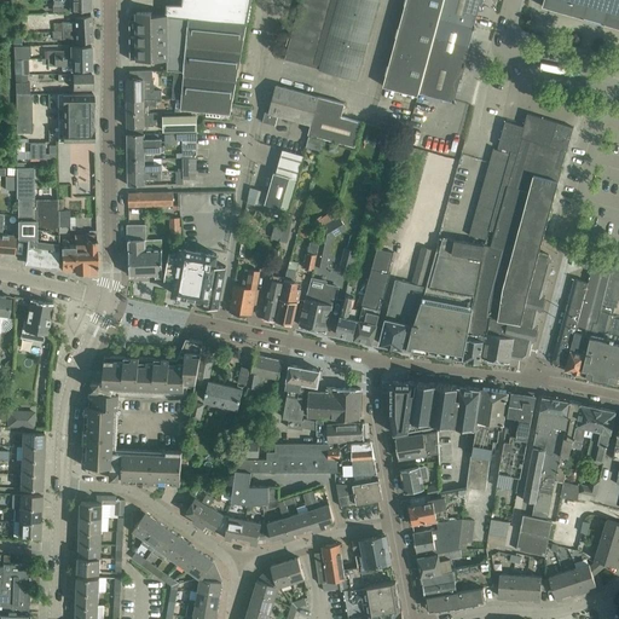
[(91,10),(90,0),(52,0),(53,6),(70,5),(70,11),(79,10),(91,10)]
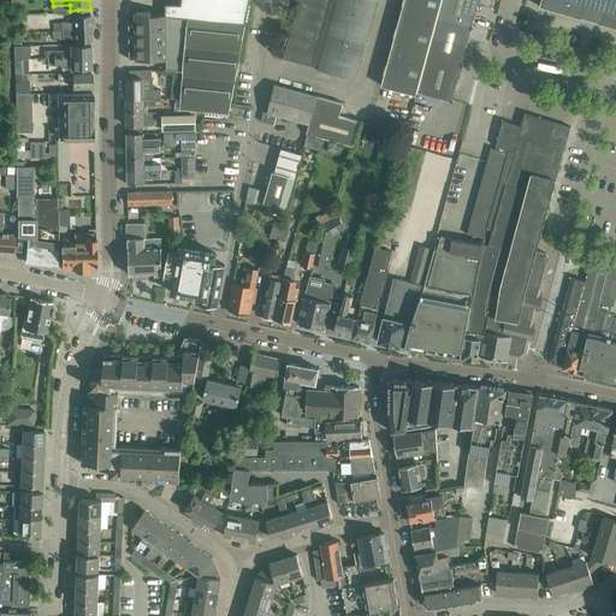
[(136,19),(129,19),(129,40),(129,60),(166,59),(166,70),(183,71),(179,110),(205,112),(229,114),(231,105),(243,39),(246,24),(246,23),(250,0),(249,0),(181,0),(182,5),(166,5),(166,11),(166,16),(152,15),(150,12),(136,13),(136,19)]
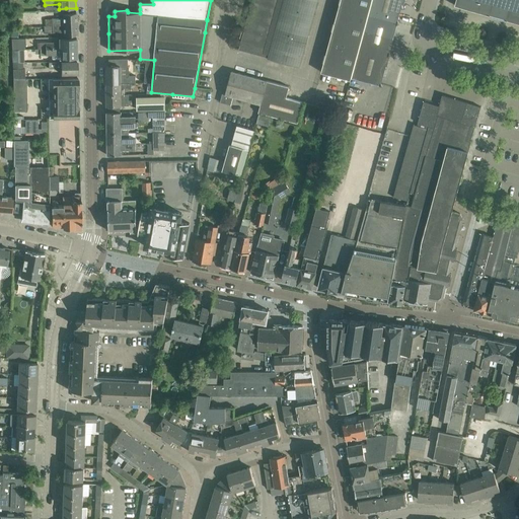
[(285,0),(252,0),(239,50),(271,58),(285,0)]
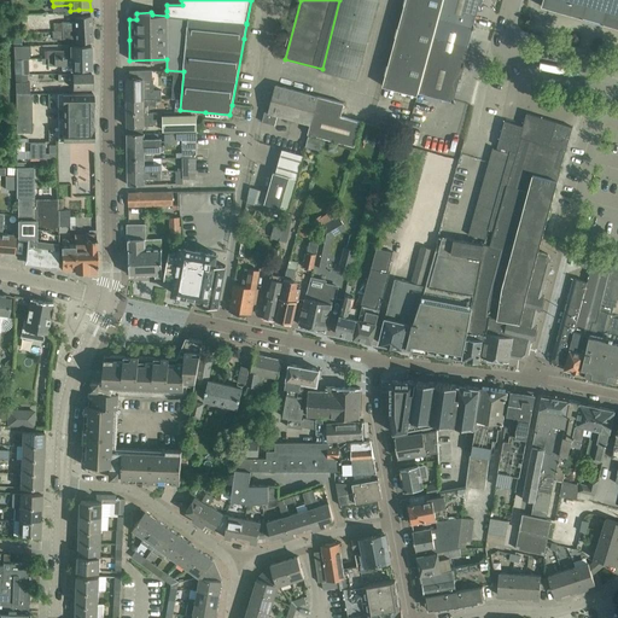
[(378,0),(339,0),(322,69),(357,79),(378,0)]
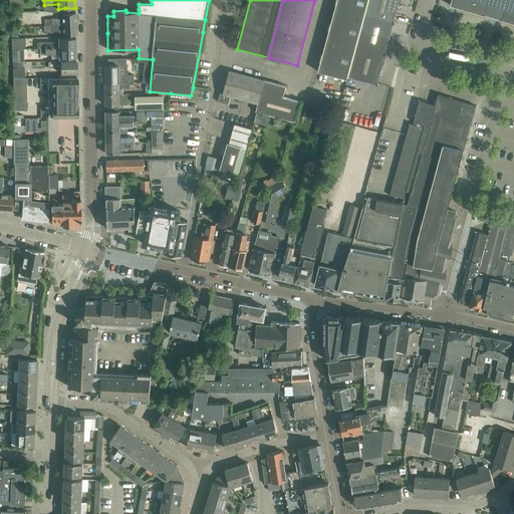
[(367,0),(336,0),(333,13),(362,21),(364,14),(367,0)]
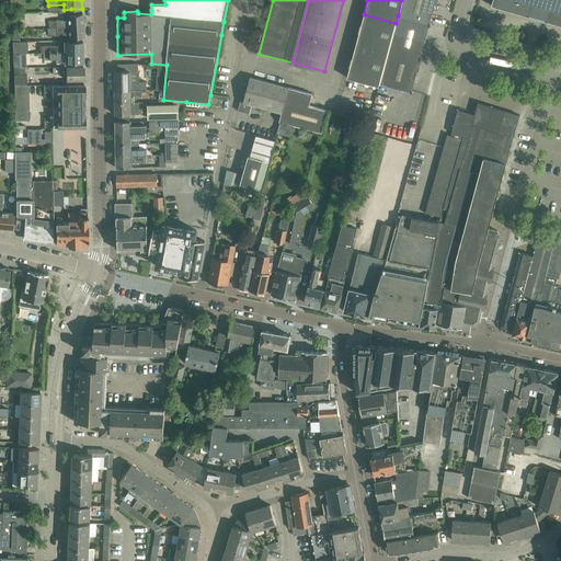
[(402,0),(398,15),(432,25),(431,23),(436,0),(402,0)]
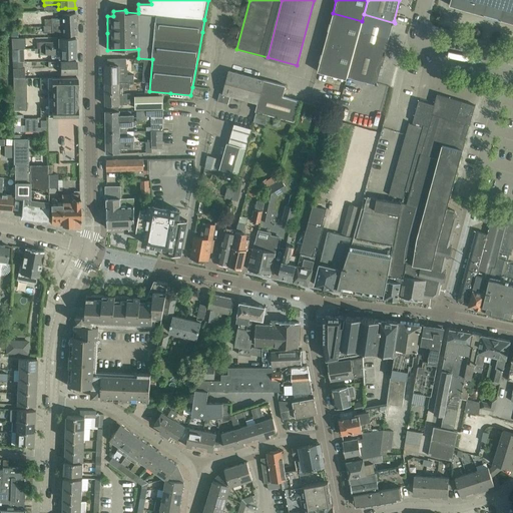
[(512,0),(451,0),(450,6),(512,23),(512,0)]
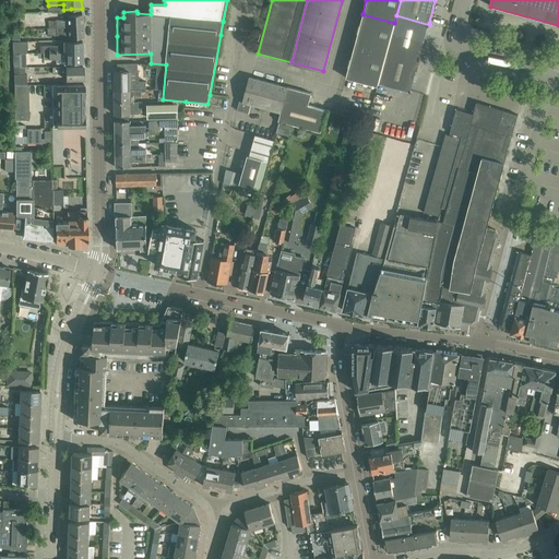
[(47,28),(56,28),(83,26),(82,14),(68,15),(68,20),(46,21),(47,28)]
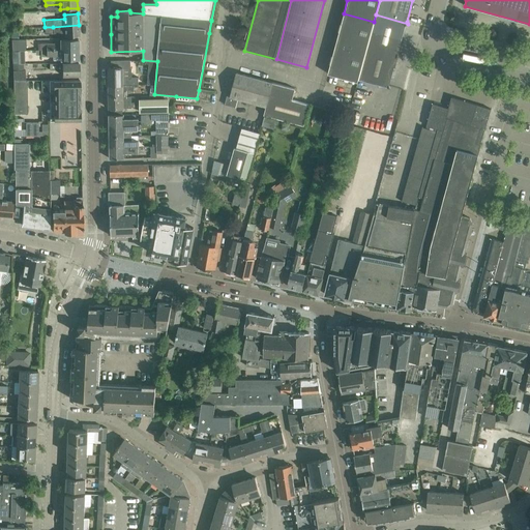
[(374,22),(344,13),(335,43),(365,52),(374,22)]
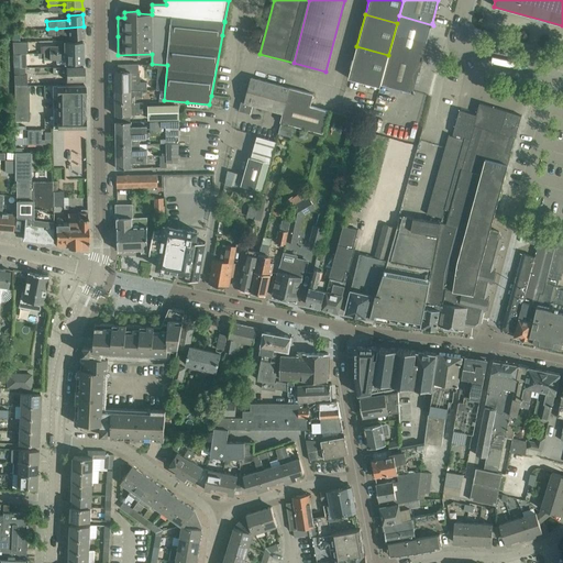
[(394,39),(381,85),(415,94),(414,90),(421,61),(424,59),(422,56),(431,26),(433,25),(399,15),(394,39)]
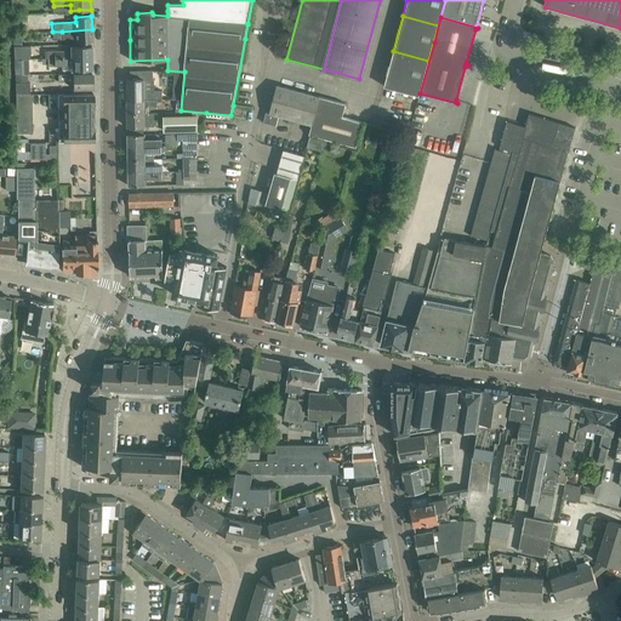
[(92,29),(62,32),(52,32),(52,40),(75,39),(77,43),(93,43),(92,29)]
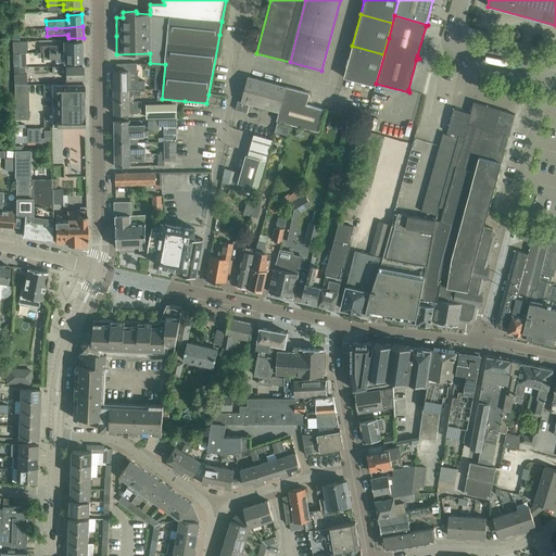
[(26,40),(12,40),(12,53),(27,53),(26,40)]
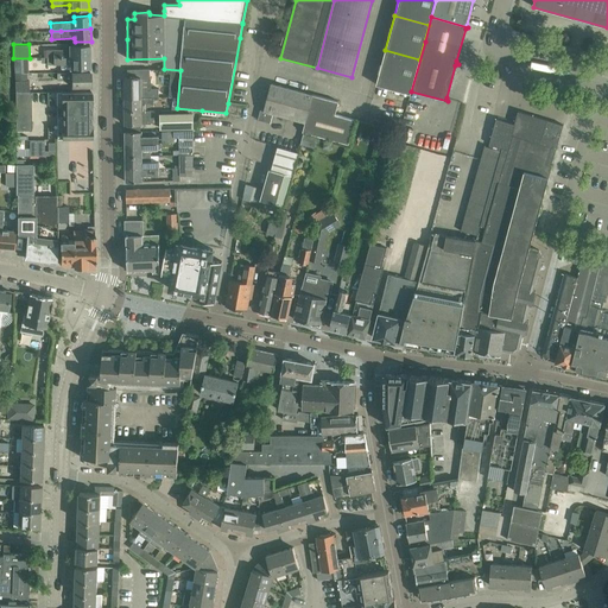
[(90,57),(89,45),(77,45),(69,45),(69,50),(54,50),(54,57),(90,57)]
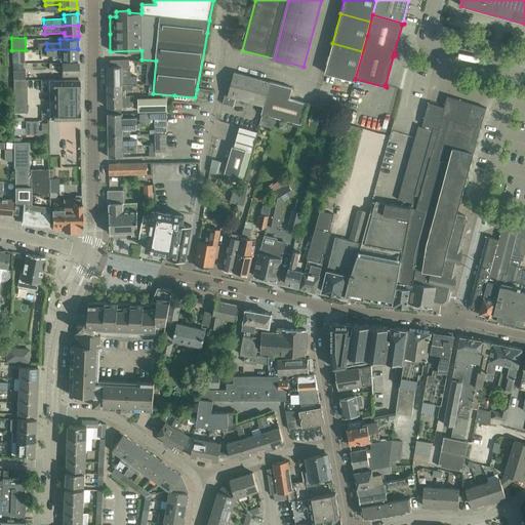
[(362,51),(332,43),(324,73),(354,81),(362,51)]
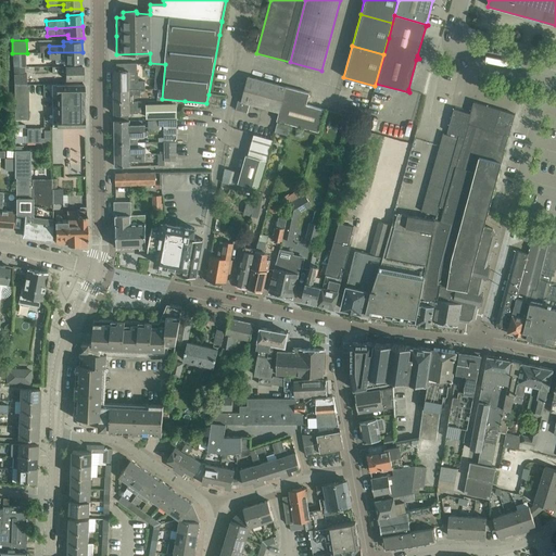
[(83,63),(83,52),(49,52),(42,52),(42,59),(64,59),(64,63),(72,63),(83,63)]
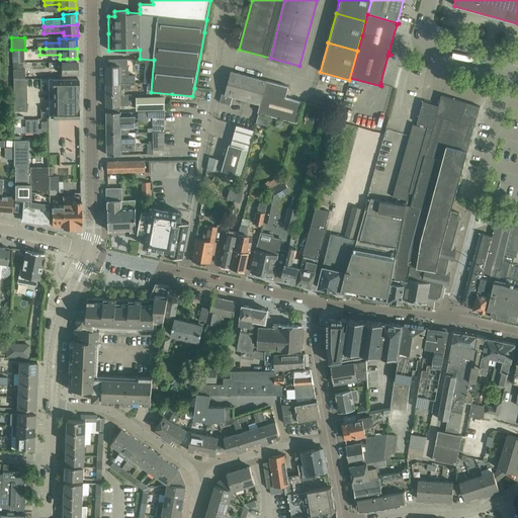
[(77,74),(77,62),(49,62),(49,69),(62,68),(62,74),(77,74)]
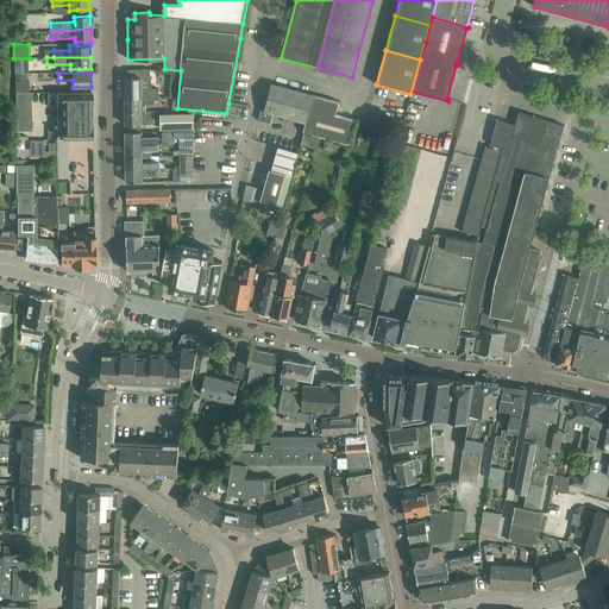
[(23,81),(23,74),(16,74),(16,94),(32,94),(32,93),(30,93),(29,81),(23,81)]
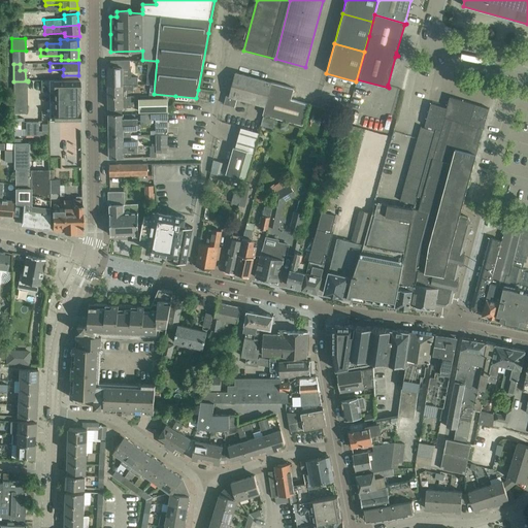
[(123,67),(119,67),(108,68),(108,86),(133,85),(137,85),(137,77),(123,77),(123,67)]
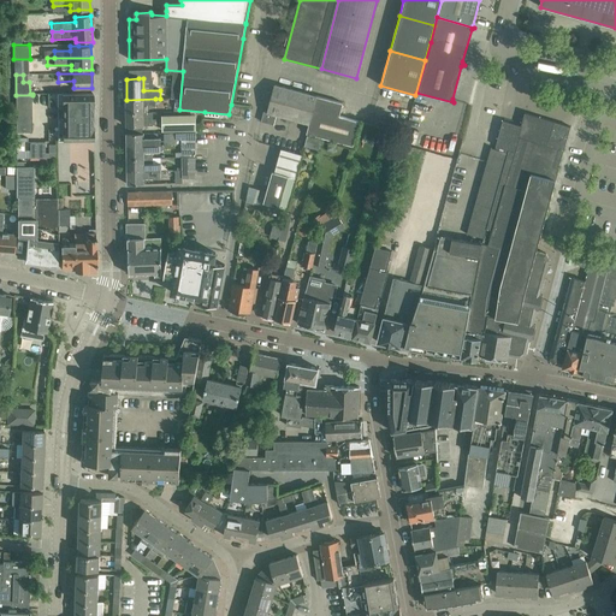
[(264,111),(261,122),(274,125),(277,116),(309,124),(307,134),(308,134),(304,147),(319,150),(323,137),(354,146),(360,122),(339,117),(343,104),(317,96),(274,84),(267,112),(264,111)]
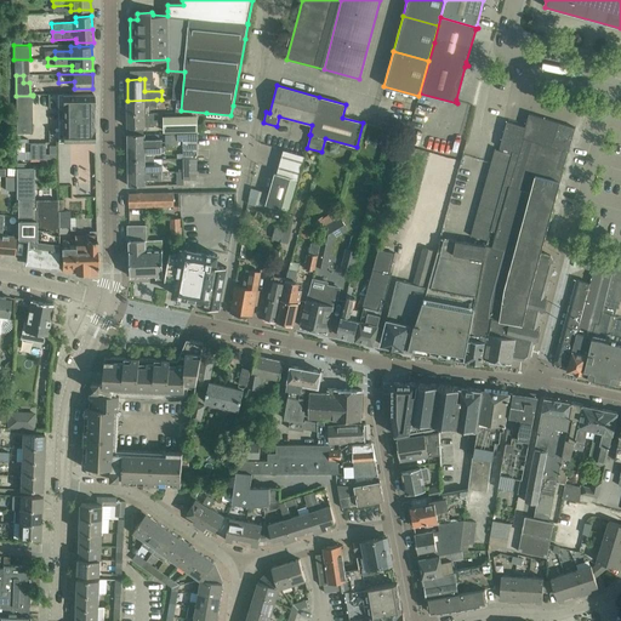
[(62,142),(93,142),(93,93),(61,95),(62,142)]
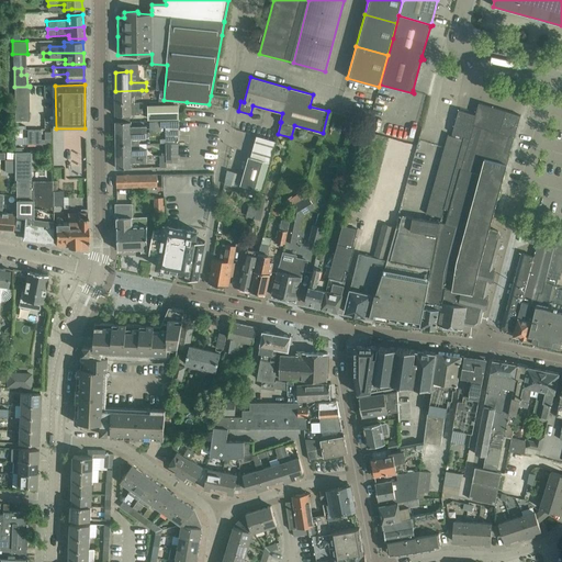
[(30,121),(30,87),(14,87),(15,121),(30,121)]
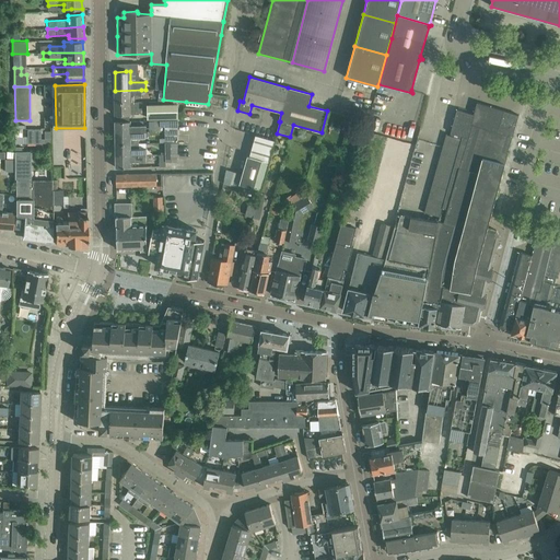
[(130,103),(130,97),(141,96),(141,90),(115,91),(115,102),(130,103)]
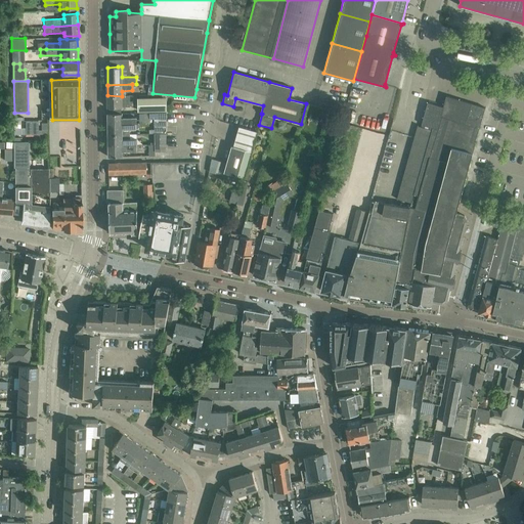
[(107,95),(107,107),(134,106),(134,101),(130,101),(130,96),(122,96),(107,95)]
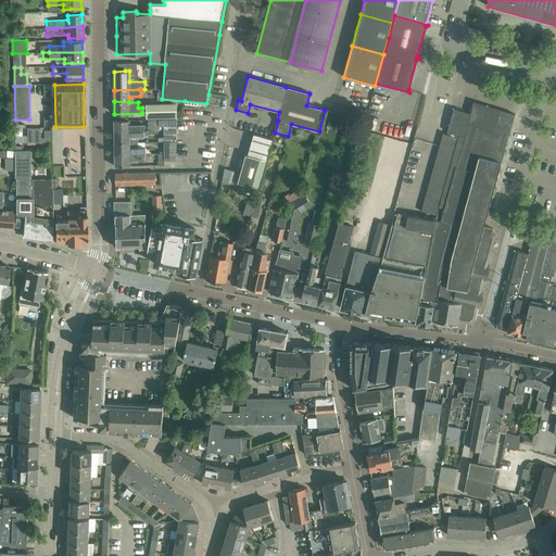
[(515,114),(474,102),(470,114),(454,109),(447,133),(465,137),(441,222),(451,224),(439,268),(438,285),(481,292),(496,235),(493,229),(484,227),(515,114)]
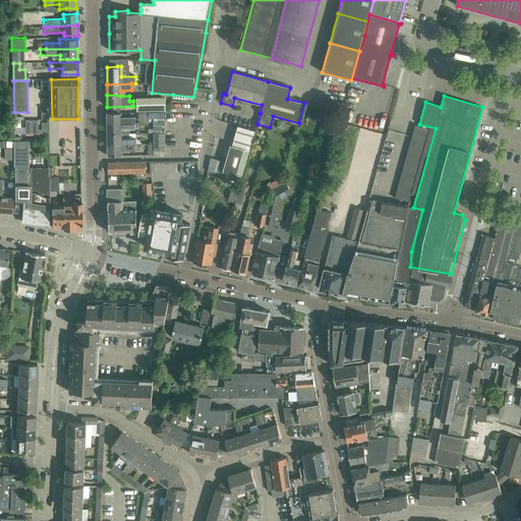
[(154,98),(137,98),(137,110),(166,110),(166,101),(154,101),(154,98)]
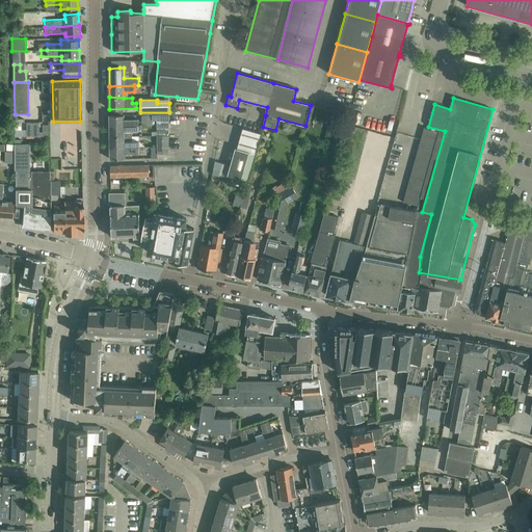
[(124,115),(120,115),(109,115),(110,126),(138,126),(137,120),(124,120),(124,115)]
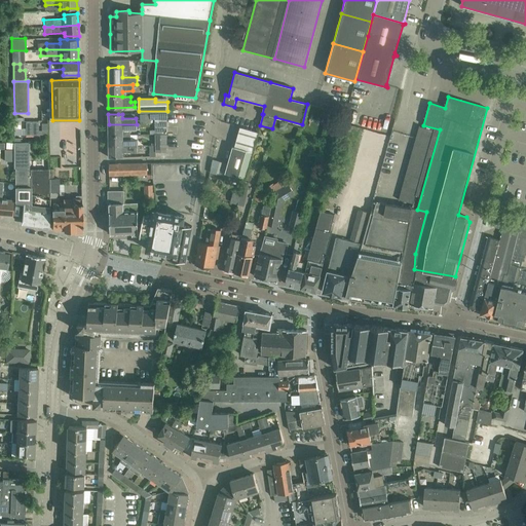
[(166,135),(166,114),(159,114),(159,122),(155,122),(155,135),(166,135)]
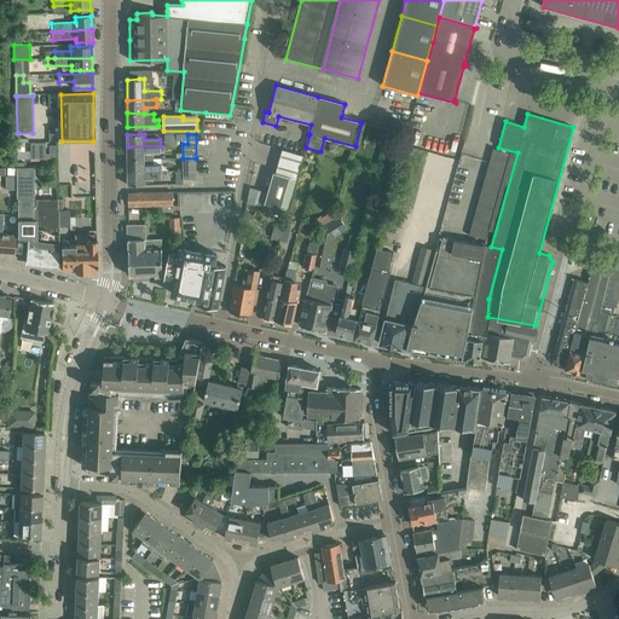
[(76,144),(71,144),(73,185),(93,185),(93,194),(94,194),(93,152),(76,152),(76,144)]
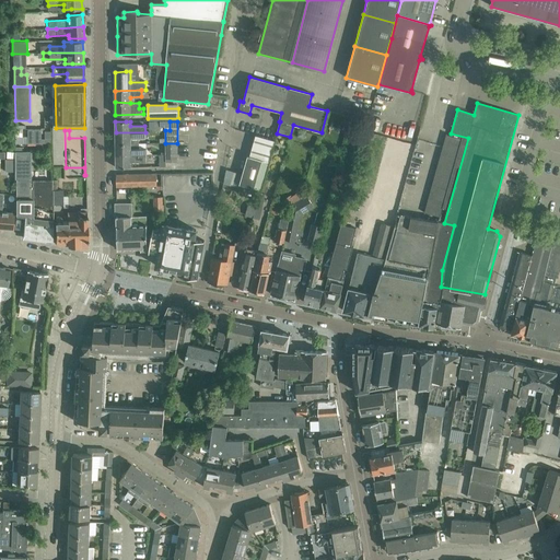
[(244,148),(245,138),(252,139),(253,132),(237,131),(235,147),(244,148)]
